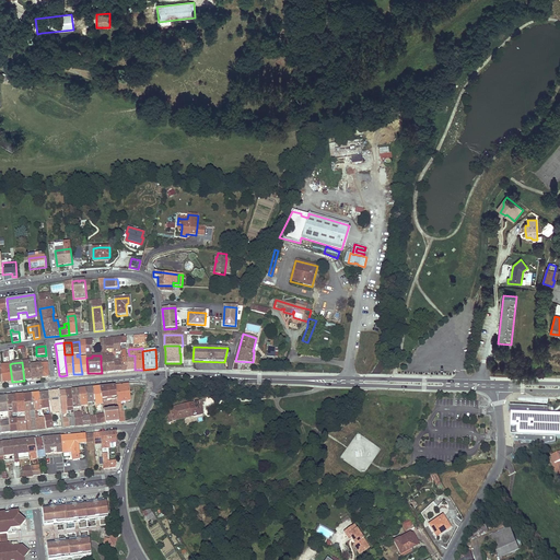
[(32,380),(30,365),(30,362),(26,362),(22,362),(24,381),(32,380)]
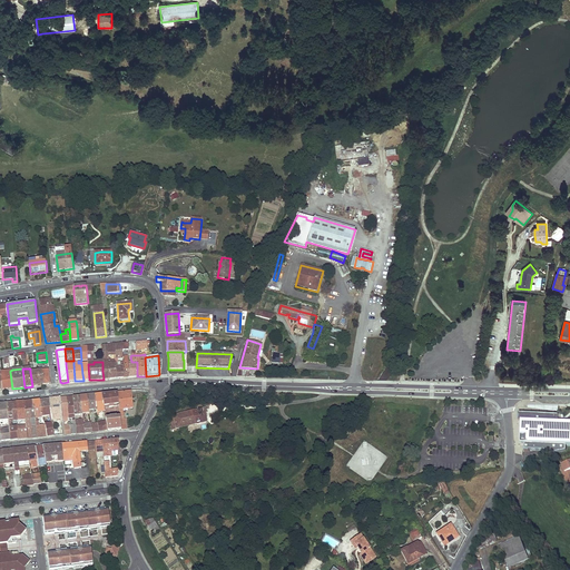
[(43,384),(41,371),(40,371),(35,372),(30,372),(32,386),(43,384)]
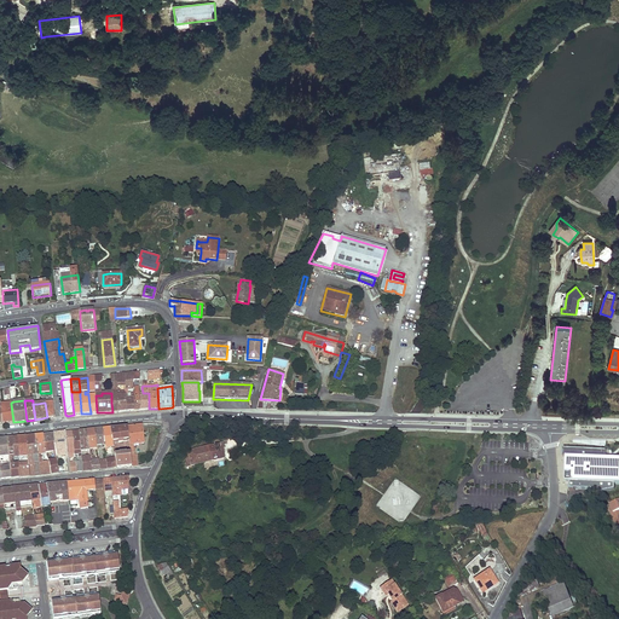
[(13,422),(11,404),(6,404),(1,404),(1,408),(3,424),(13,422)]
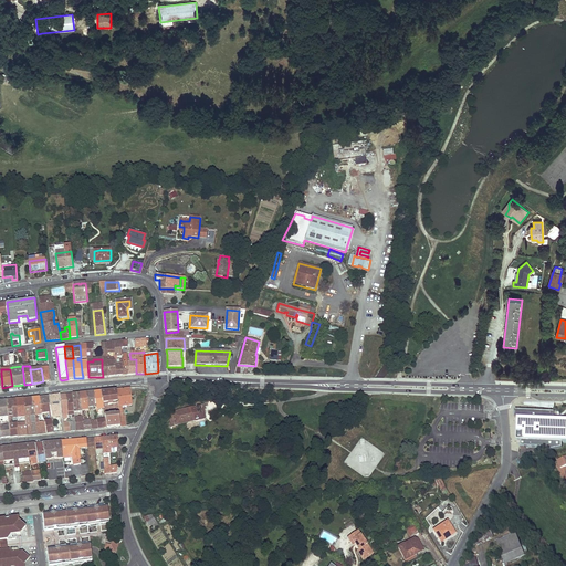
[(129,389),(116,390),(118,401),(118,407),(122,407),(132,406),(129,389)]
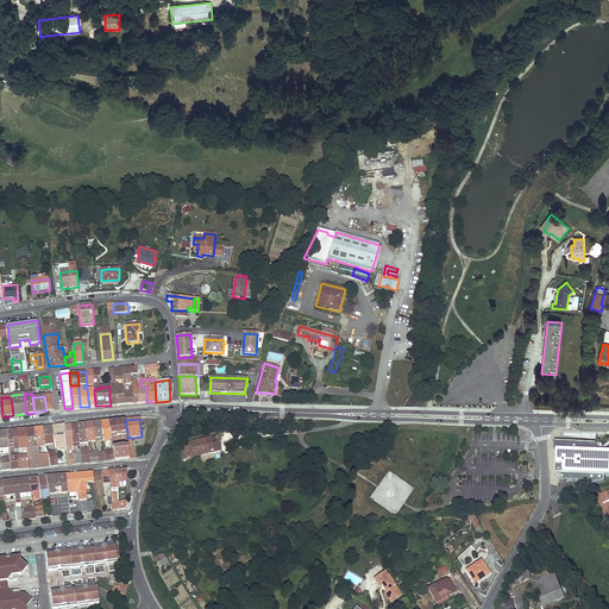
[(127,432),(125,420),(108,422),(111,434),(117,434),(117,435),(121,434),(121,433),(127,432)]
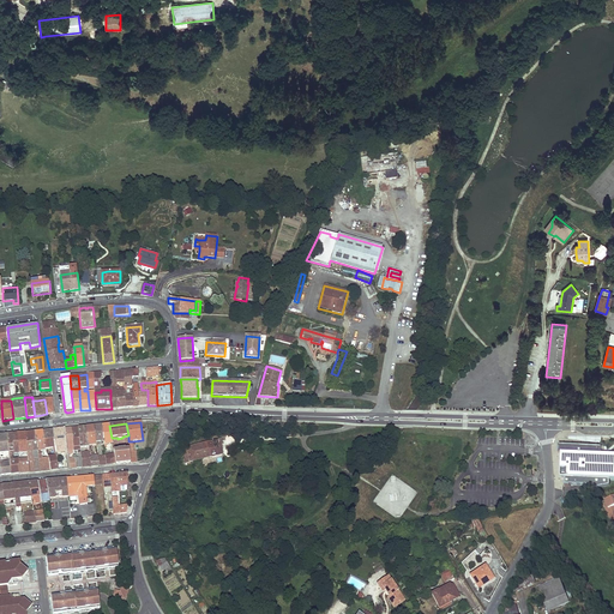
[(101,426),(92,427),(96,445),(104,444),(101,426)]
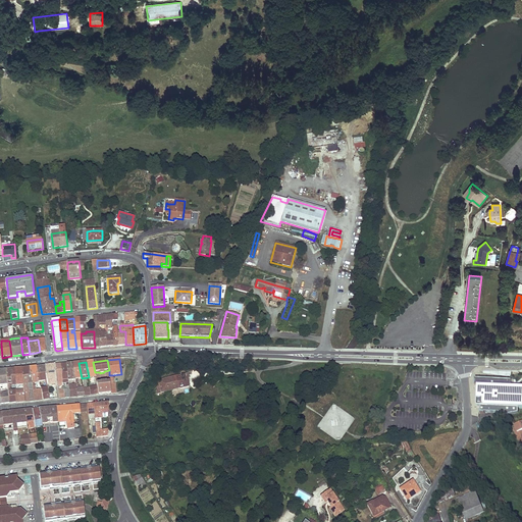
[(93,362),(86,362),(89,377),(89,378),(96,377),(95,372),(93,362)]
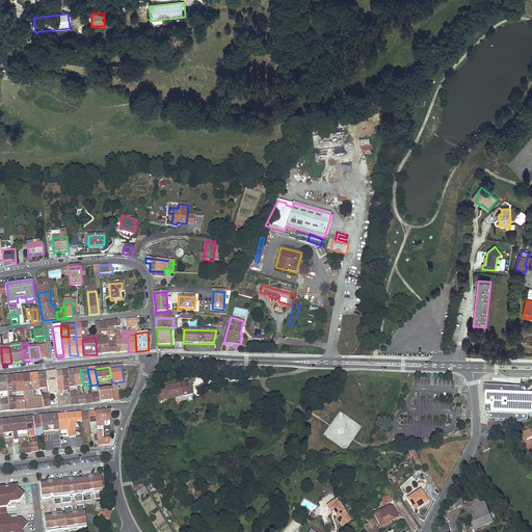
[(75,370),(68,371),(70,388),(77,387),(77,386),(75,370)]
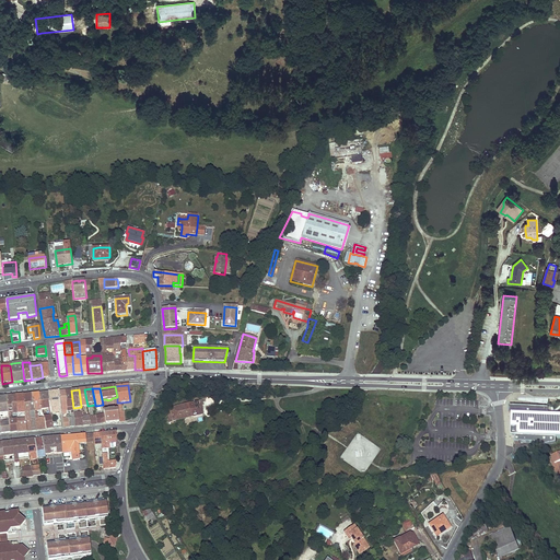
[(84,389),(79,389),(81,406),(88,406),(84,389)]
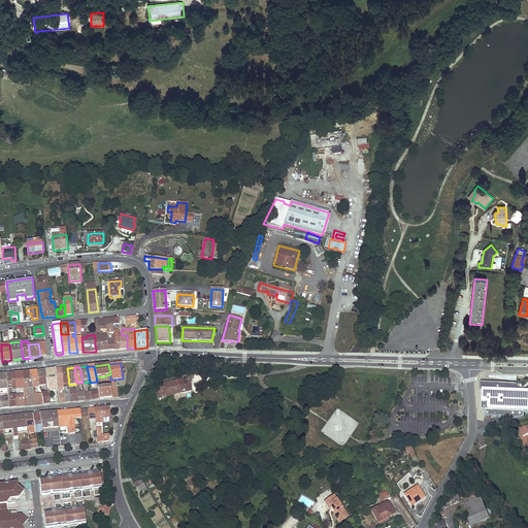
[(67,368),(62,369),(64,387),(67,387),(67,389),(67,390),(67,394),(65,394),(66,402),(71,402),(70,390),(69,385),(67,368)]
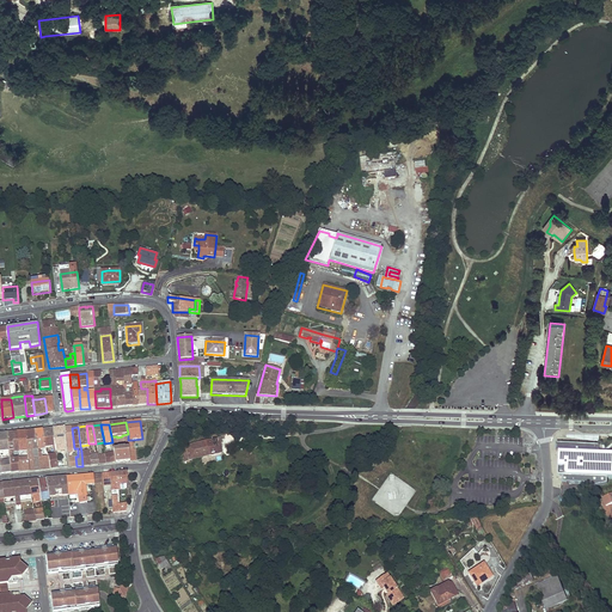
[(53,429),(56,452),(61,451),(61,454),(66,453),(63,428),(53,429)]
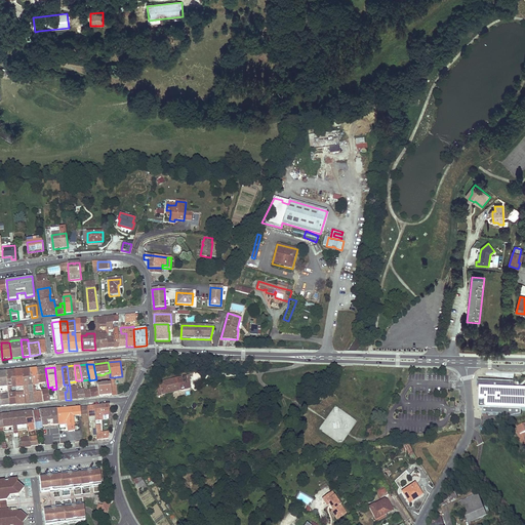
[(37,369),(39,385),(45,384),(46,390),(41,391),(41,393),(42,394),(43,402),(49,401),(48,388),(45,368),(37,369)]
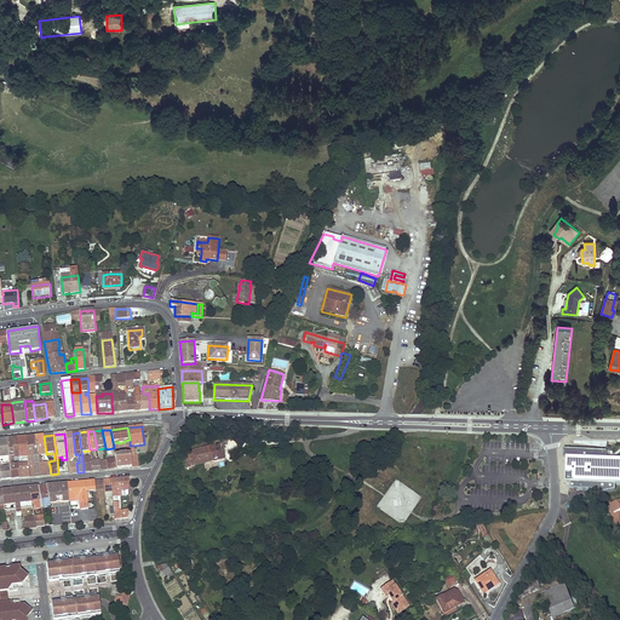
[(35,437),(40,476),(51,475),(50,465),(49,464),(42,465),(40,455),(46,454),(44,436),(35,437)]
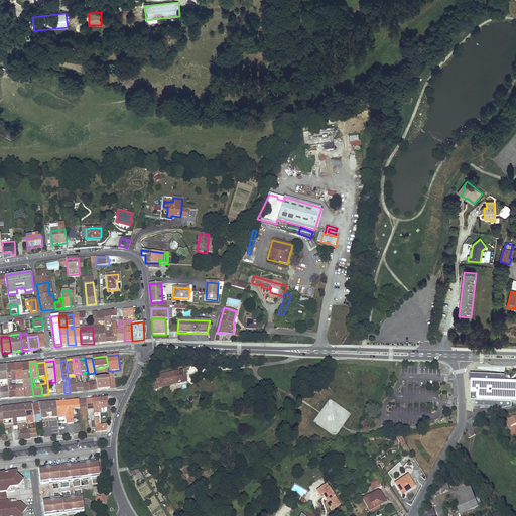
[(22,365),(23,373),(26,372),(29,397),(33,396),(29,364),(22,365)]
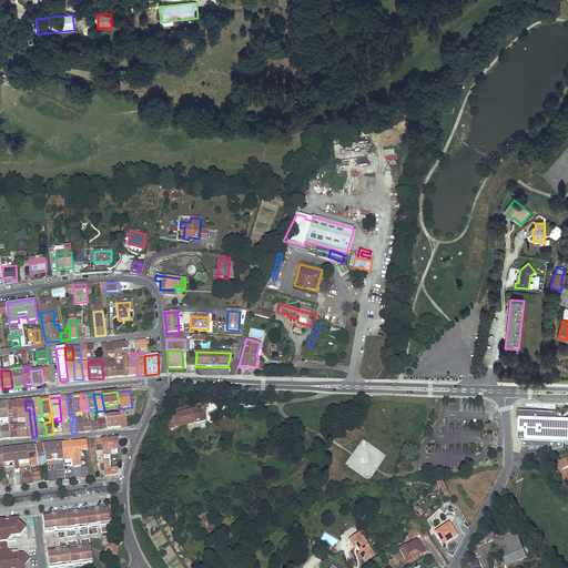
[(16,403),(17,417),(17,424),(18,438),(32,437),(29,409),(26,411),(24,402),(16,403)]
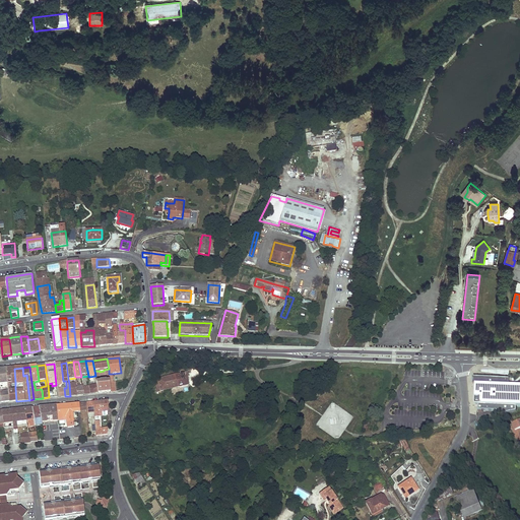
[(6,369),(7,383),(7,384),(9,384),(9,383),(15,382),(14,369),(6,369)]
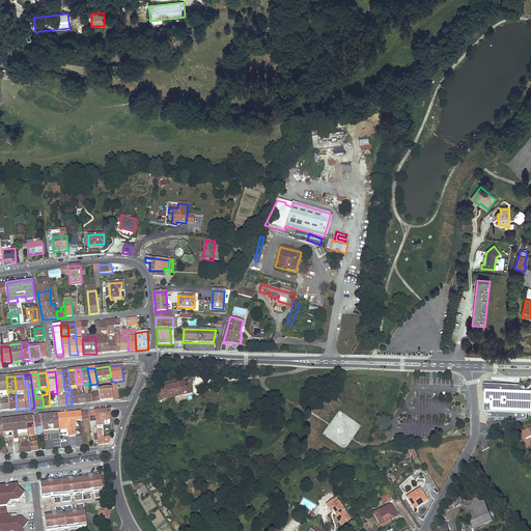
[(191,381),(162,387),(165,398),(193,393),(191,381)]
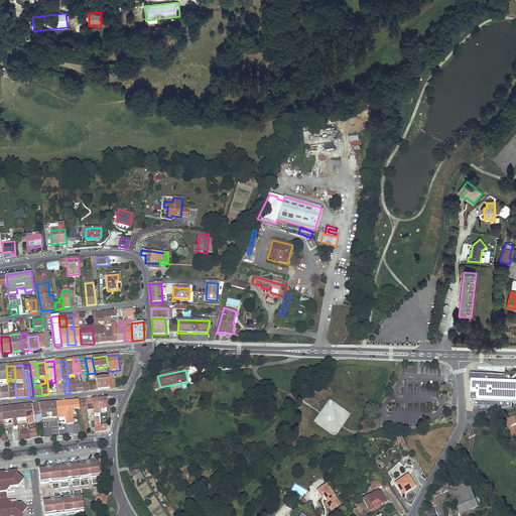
[(469,381),(472,381),(472,401),(475,401),(475,409),(479,409),(479,407),(493,408),(494,408),(497,407),(498,411),(512,408),(512,403),(515,402),(515,382),(505,382),(506,375),(470,374),(469,381)]
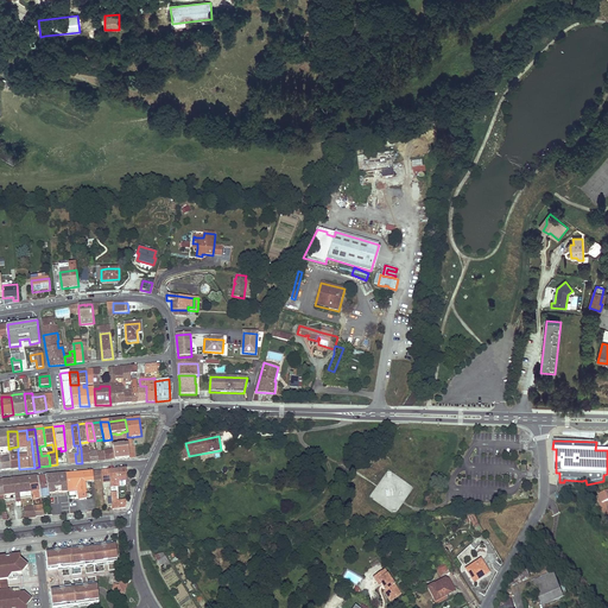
[(118,443),(112,444),(113,450),(115,460),(130,458),(127,442),(124,443),(124,445),(118,445),(118,443)]
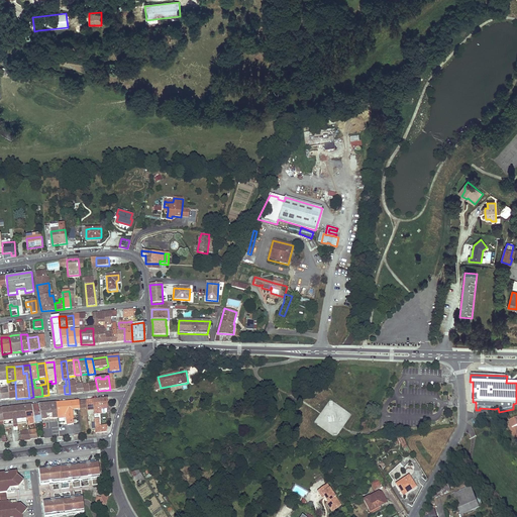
[(75,381),(69,382),(70,394),(77,393),(76,384),(75,381)]
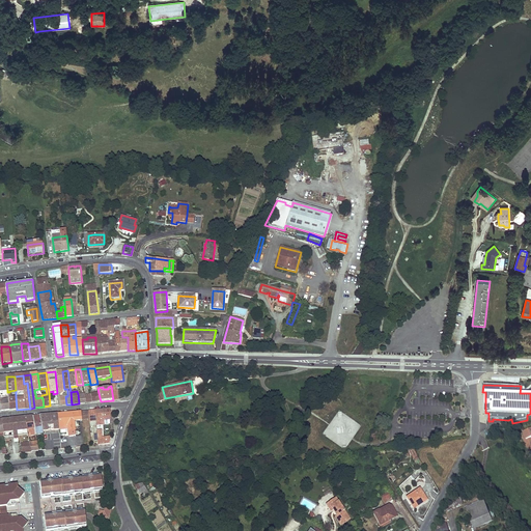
[(85,394),(80,395),(80,393),(78,394),(79,403),(86,402),(85,395),(85,394)]
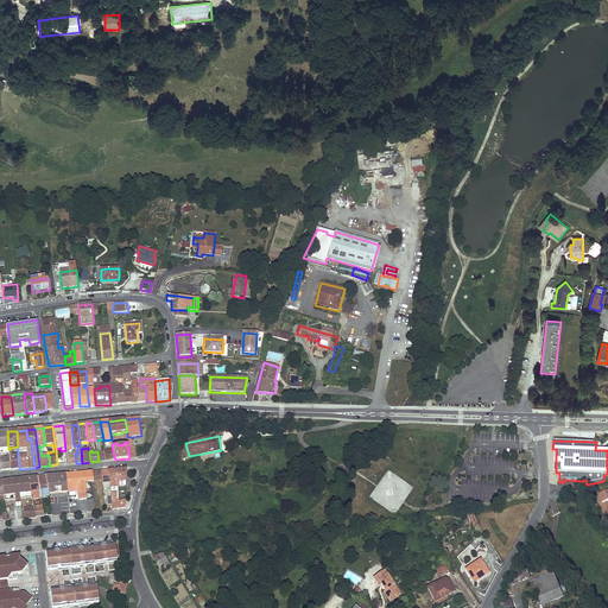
[(113,450),(105,451),(106,461),(115,460),(113,450)]
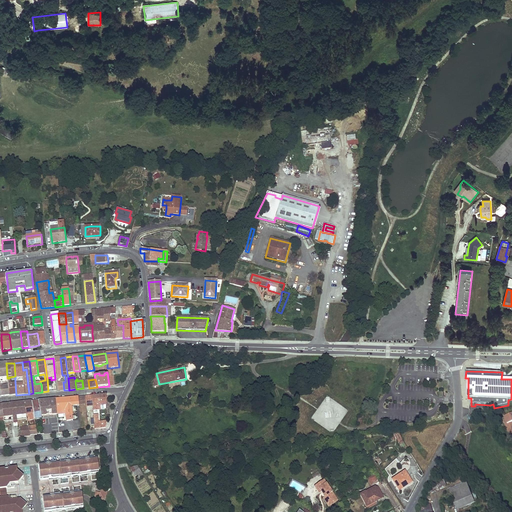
[(8,386),(9,395),(16,395),(15,382),(11,383),(11,384),(8,385),(8,386)]
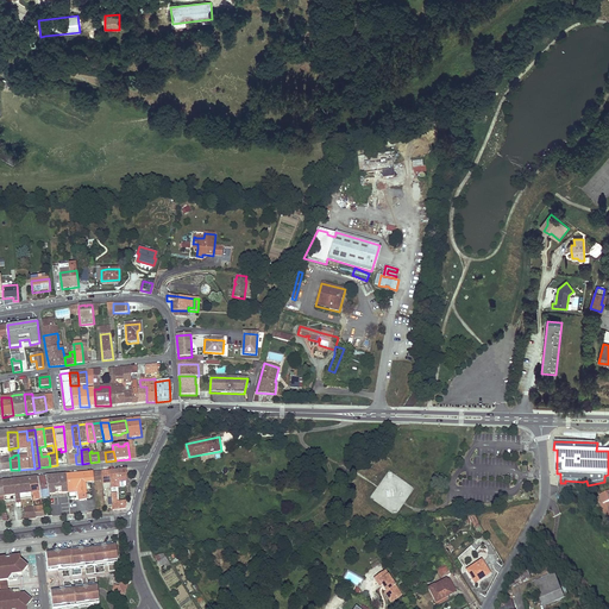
[(0,459),(0,466),(0,471),(11,470),(10,459),(0,459)]
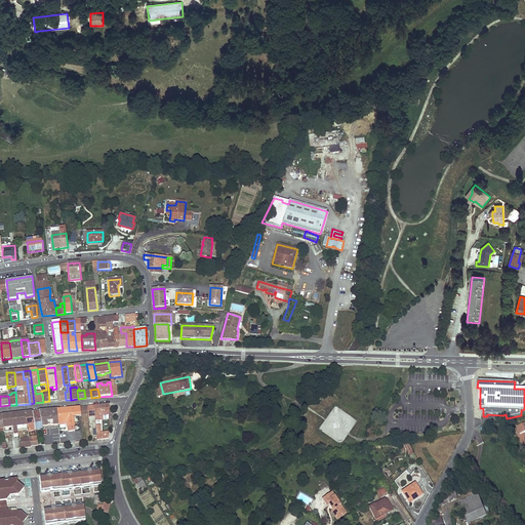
[(110,405),(94,406),(94,416),(95,420),(97,420),(97,416),(104,415),(109,414),(110,405)]
